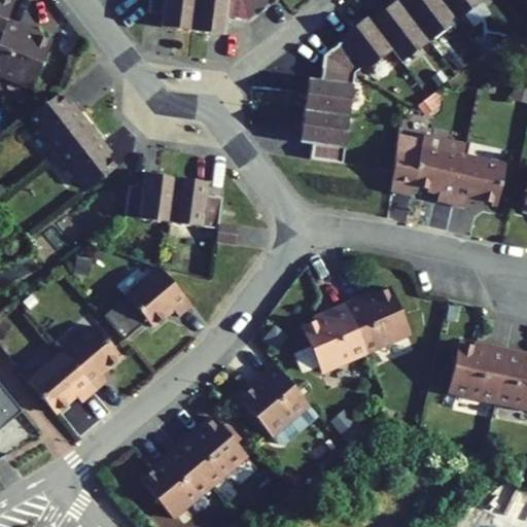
[(0,0),(0,34),(6,19),(13,0),(0,0)]
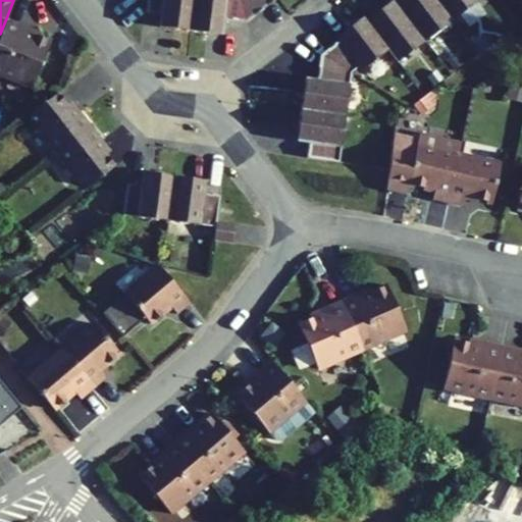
[(172,29),(190,31),(194,0),(146,0),(145,12),(160,14),(159,21),(172,23),(172,29)]
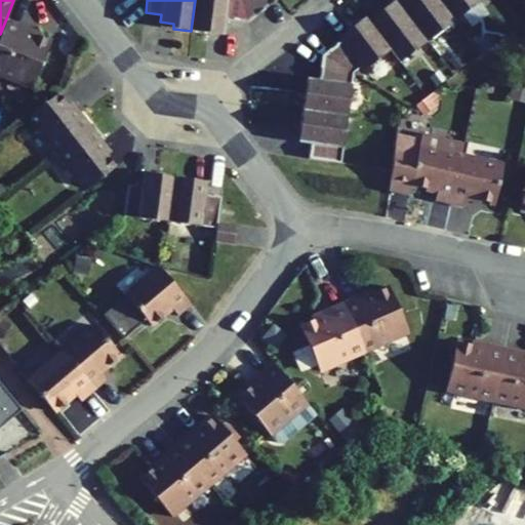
[(225,18),(247,22),(241,0),(195,0),(191,31),(209,33),(209,28),(224,30),(225,18)]
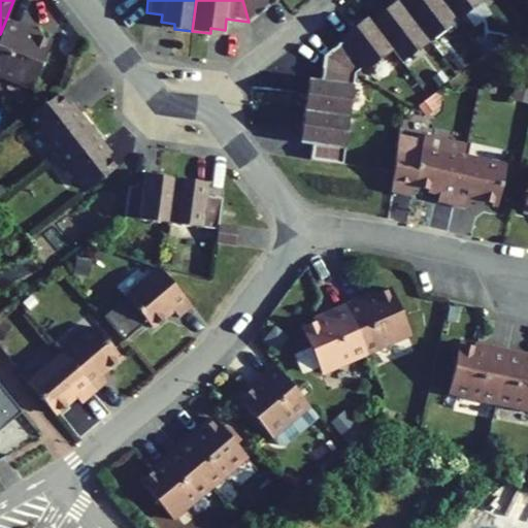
[(242,0),(249,22),(267,7),(262,0),(242,0)]
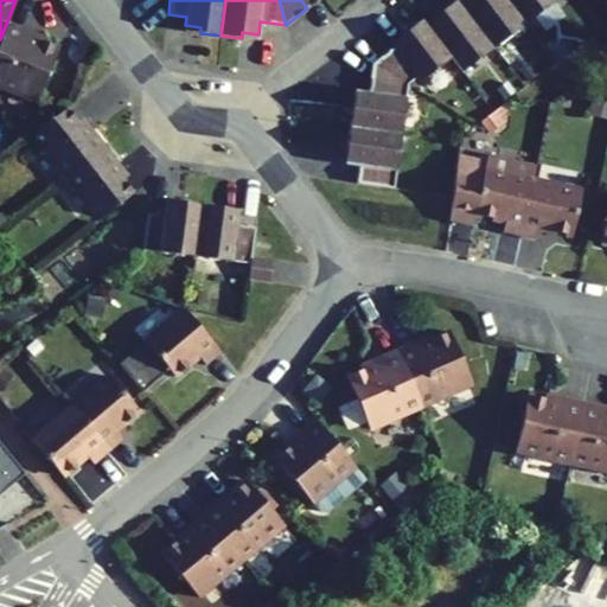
[(449,58),(461,72),(493,48),(457,0),(455,0),(448,6),(446,18),(429,31),(449,58)]
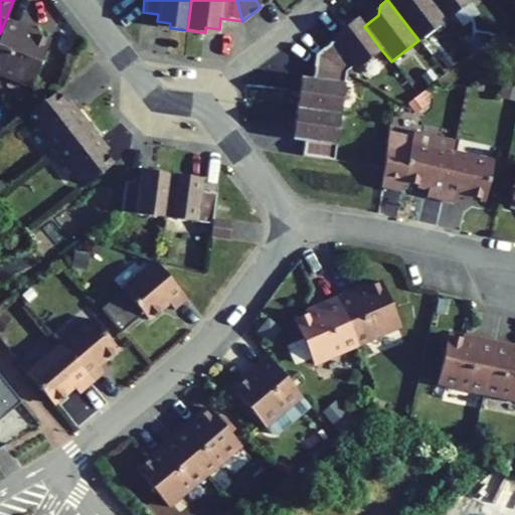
[(446,20),(430,0),(387,0),(418,40),(446,20)]
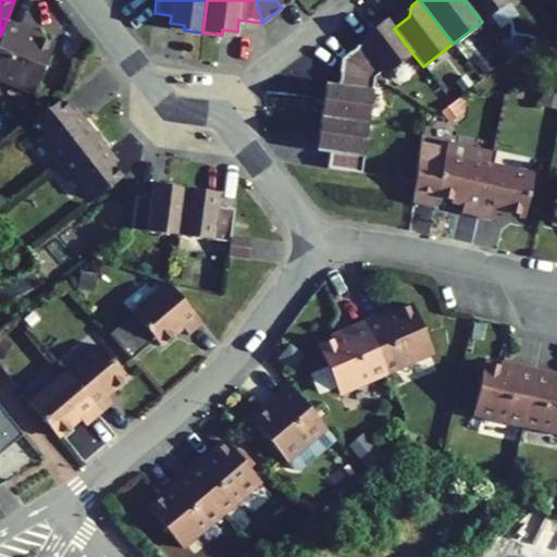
[(510,0),(465,0),(482,22),(510,0)]
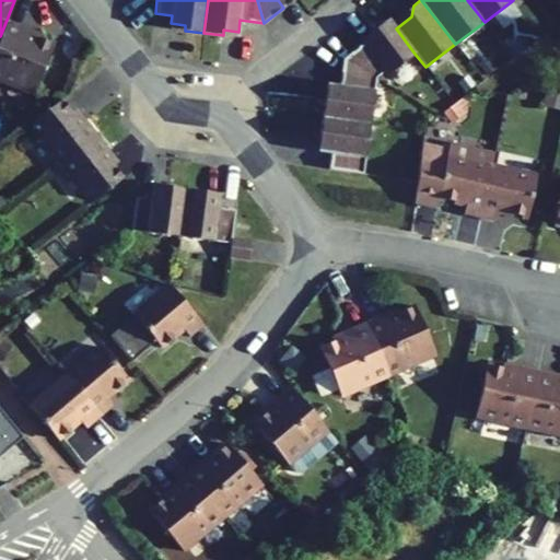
[(384,70),(387,74),(415,54),(396,28),(388,19),(361,41),(363,44),(342,59),(375,79),(384,70)]
